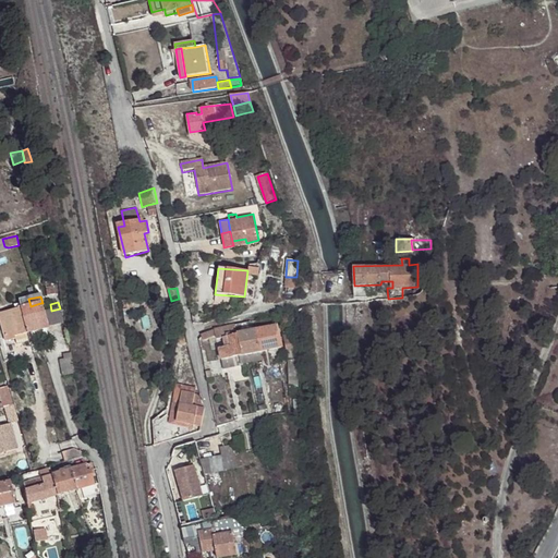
[(27,334),(47,328),(44,313),(40,303),(31,306),(25,307),(24,304),(20,305),(27,334)]
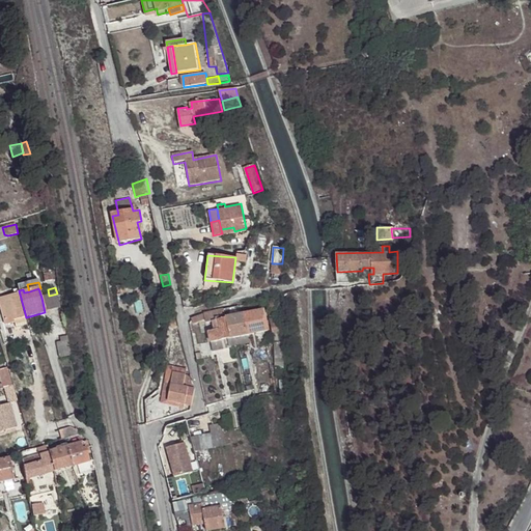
[(25,318),(26,317),(19,290),(15,291),(15,295),(9,297),(0,299),(0,306),(5,326),(15,324),(15,320),(25,318)]
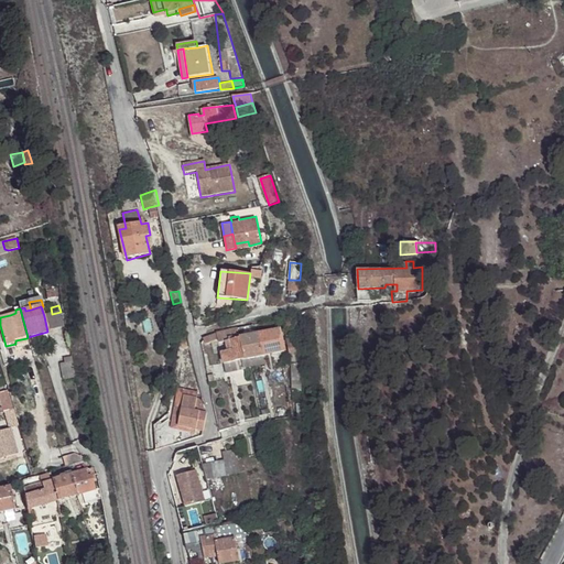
[(47,332),(65,327),(61,312),(52,314),(44,316),(47,332)]
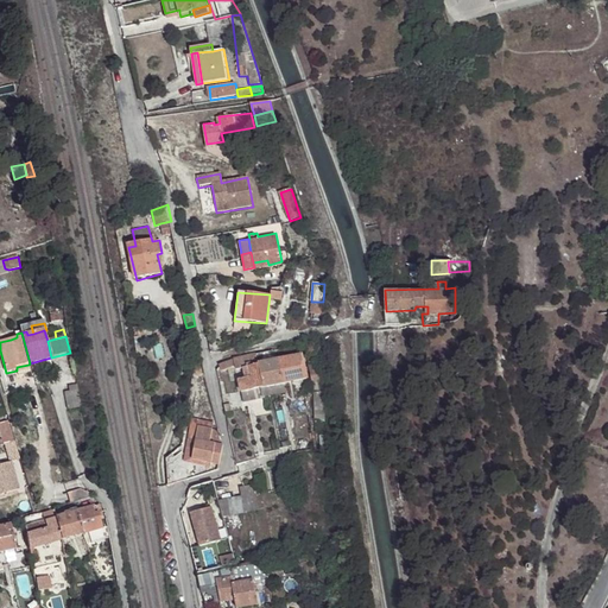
[(220,368),(217,373),(232,367),(232,371),(245,368),(246,379),(239,381),(242,393),(265,387),(259,365),(257,354),(230,361),(225,363),(222,366),(220,368)]
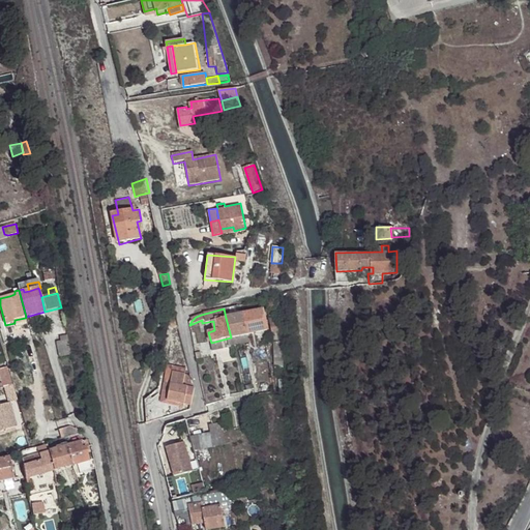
[(263,310),(243,314),(248,333),(267,329),(263,310)]
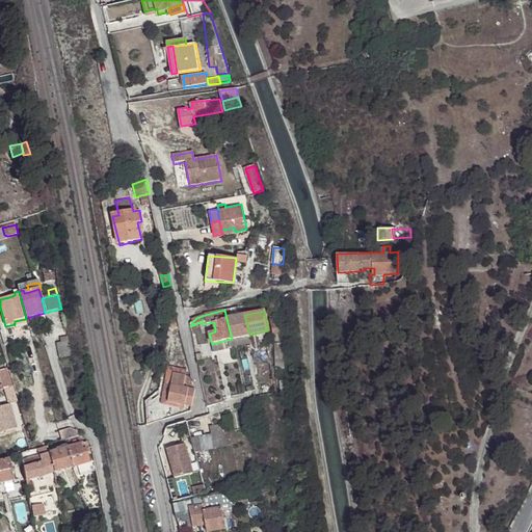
[(170,316),(168,327),(180,326),(178,315),(170,316)]
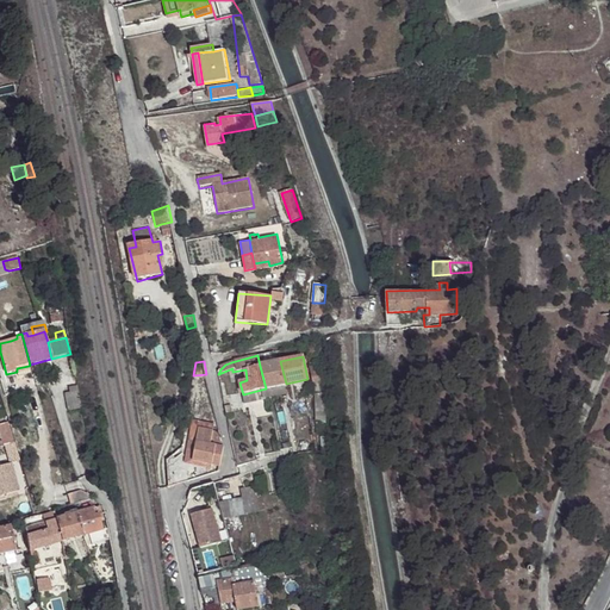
[(260,366),(266,388),(286,384),(280,361),(260,366)]
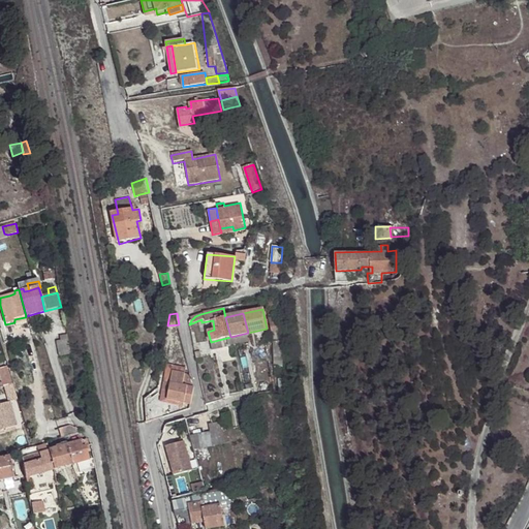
[(281,330),(278,315),(269,317),(273,332),(281,330)]
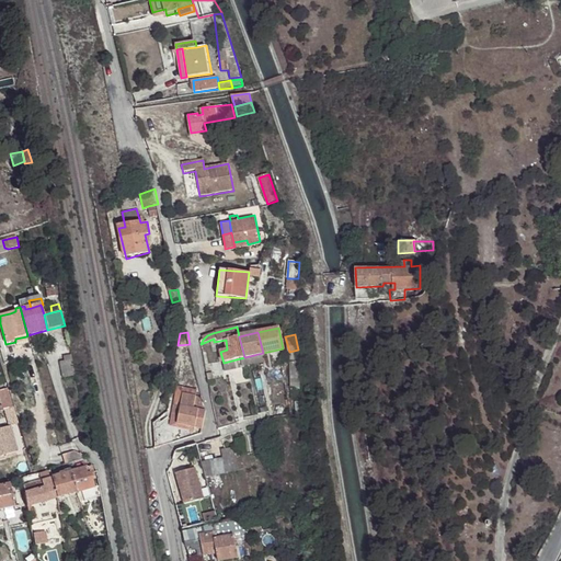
[(244,357),(247,365),(264,362),(263,353),(244,357)]
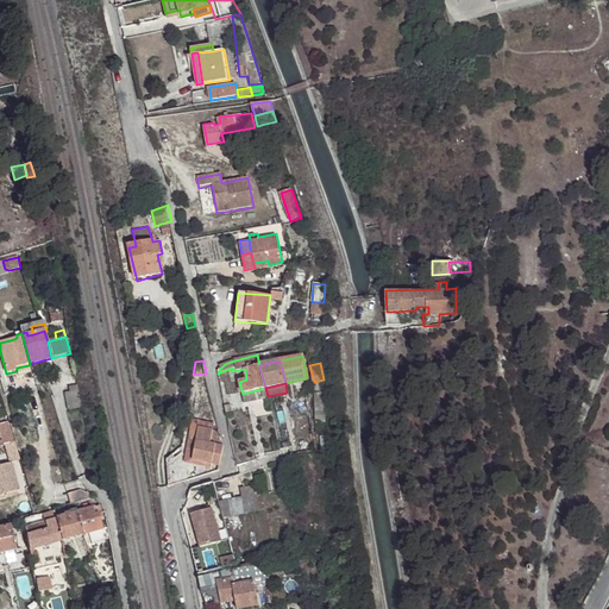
[(265,388),(243,394),(245,403),(268,396),(265,388)]
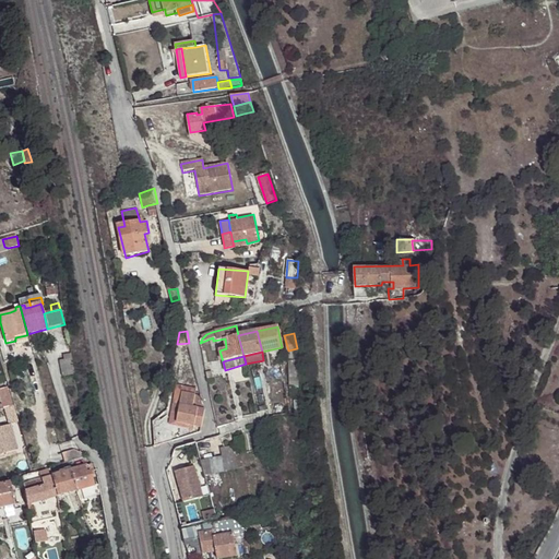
[(60,377),(72,376),(70,358),(62,359),(58,360),(60,377)]
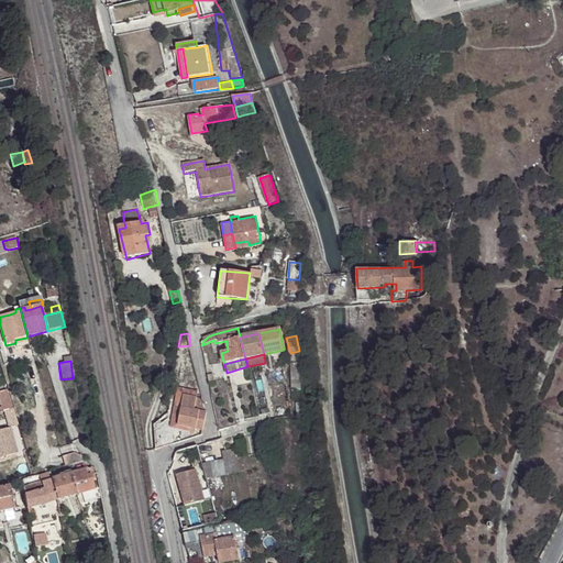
[(6,411),(14,409),(9,389),(1,392),(0,395),(6,411)]
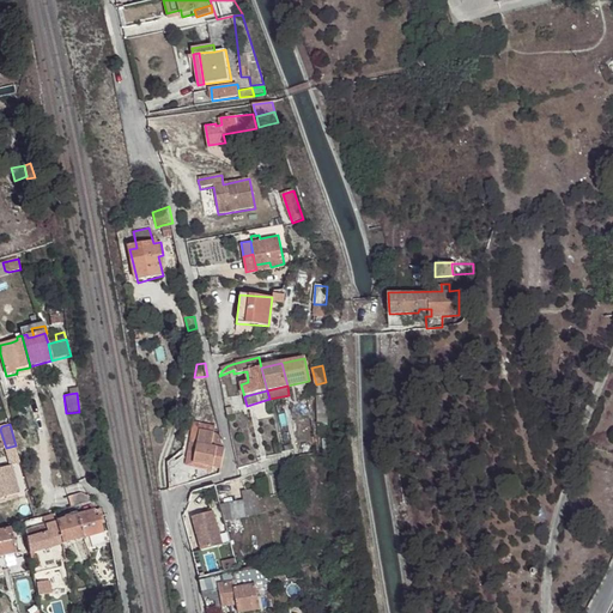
[(214,468),(222,469),(224,450),(220,436),(200,432),(199,442),(190,441),(188,454),(195,455),(194,465),(214,468)]
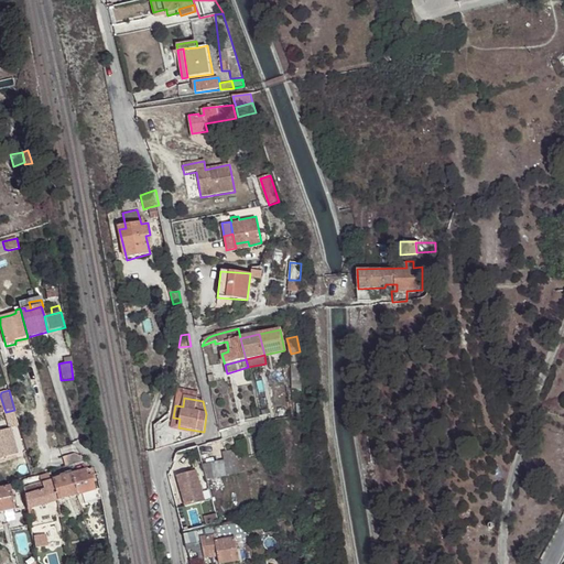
[(180,419),(173,418),(171,431),(179,432),(196,435),(197,431),(179,427),(180,419)]
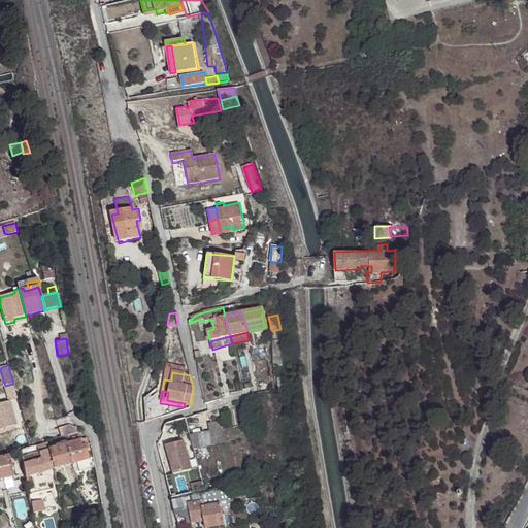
[(0,405),(10,403),(8,396),(0,397),(0,405)]
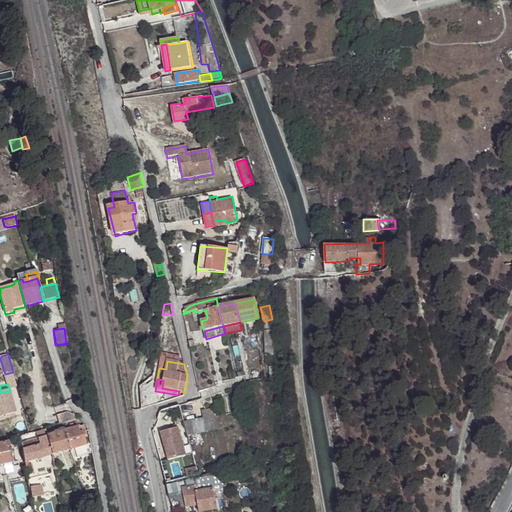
[(0,399),(12,396),(10,391),(0,393),(0,399)]
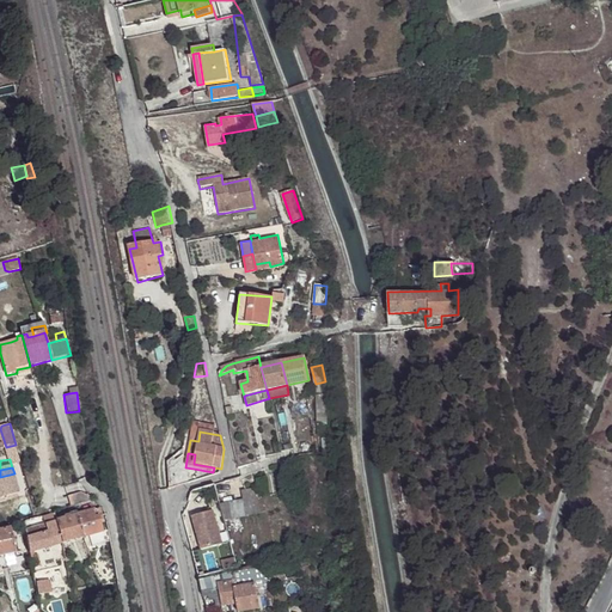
[(14,473),(0,477),(0,499),(19,494),(14,473)]
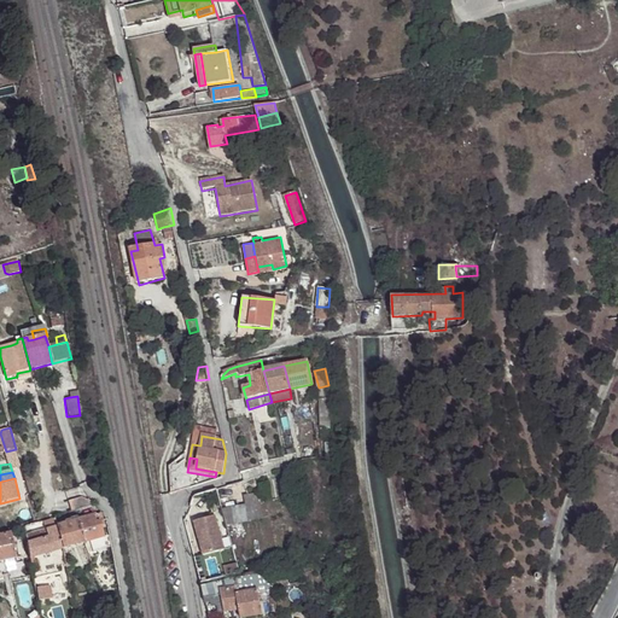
[(246,506),(249,523),(263,520),(258,493),(244,495),(246,506)]
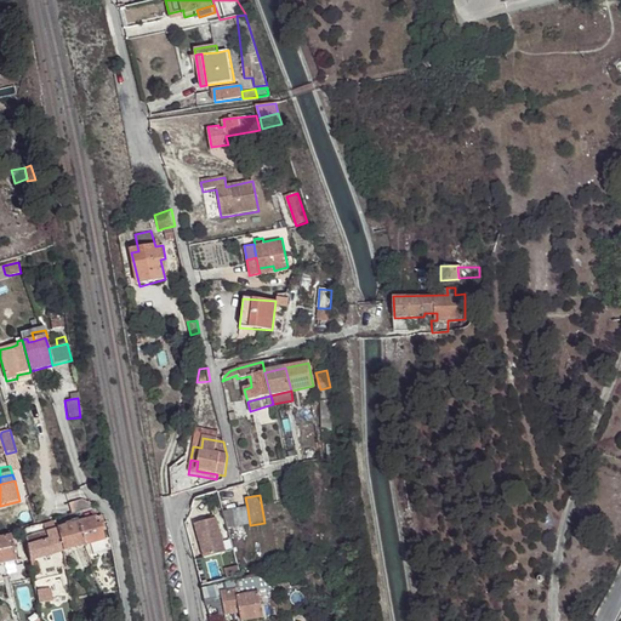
[(74,514),(92,510),(85,500),(72,503),(74,514)]
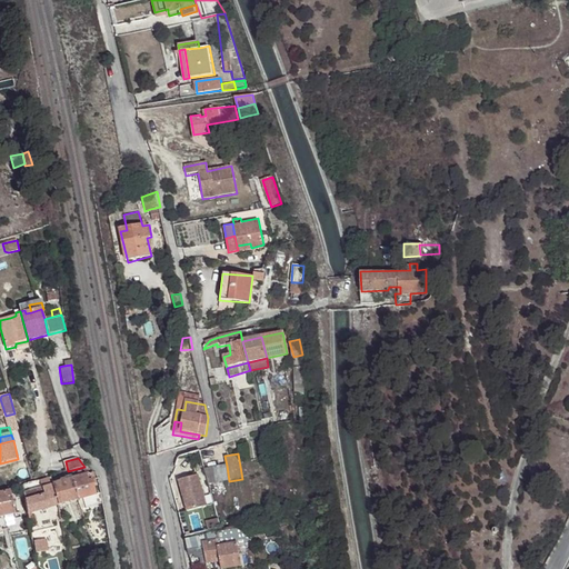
[(221,467),(212,469),(215,483),(223,482),(221,467)]
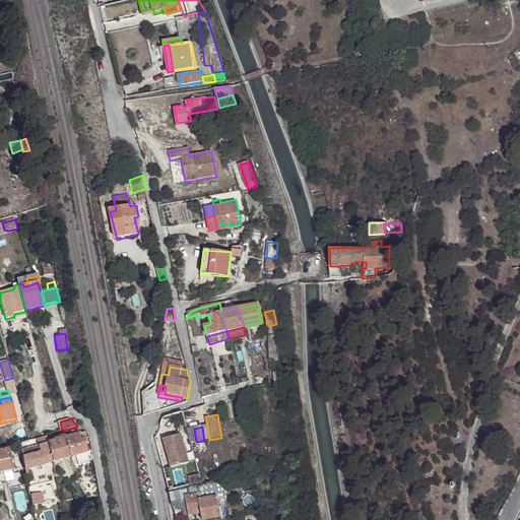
[(182,434),(164,440),(172,468),(190,463),(182,434)]
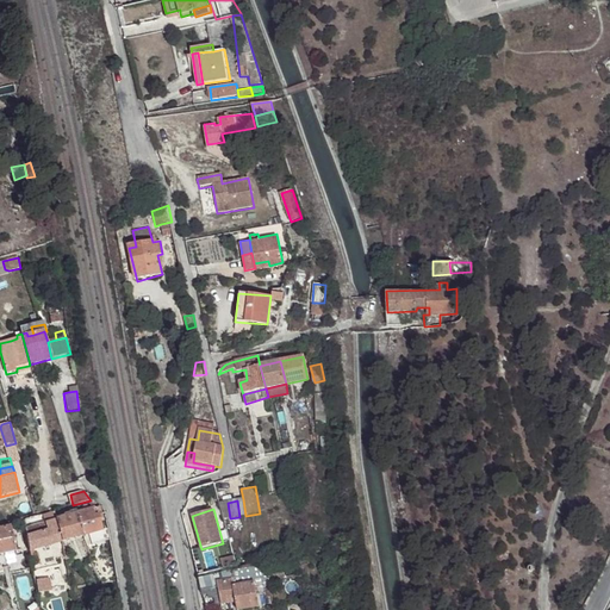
[(78,514),(83,535),(89,534),(103,530),(99,516),(95,516),(93,510),(87,511),(78,514)]
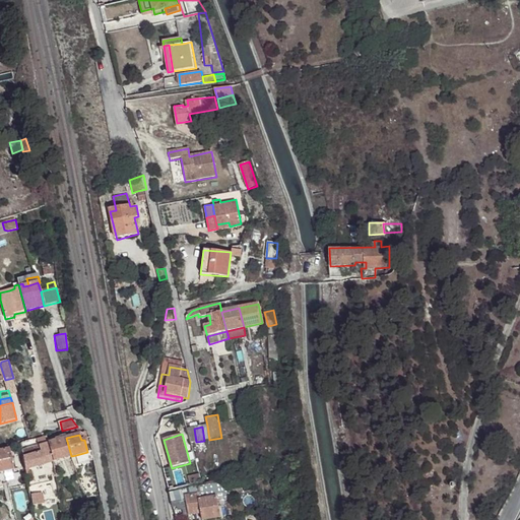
[(39,446),(22,451),(24,465),(25,470),(33,468),(54,462),(48,444),(47,438),(38,440),(39,446)]
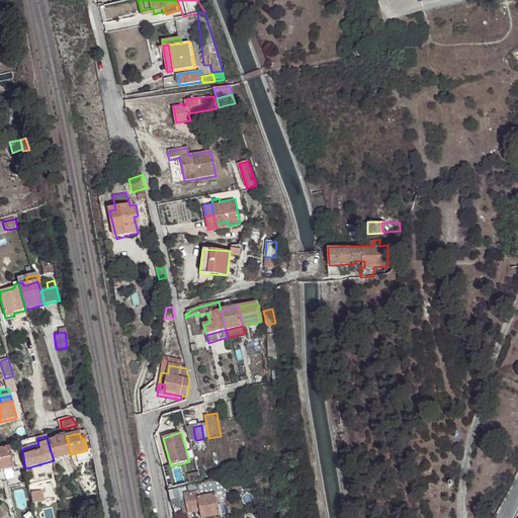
[(66,436),(48,442),(54,460),(71,454),(66,436)]
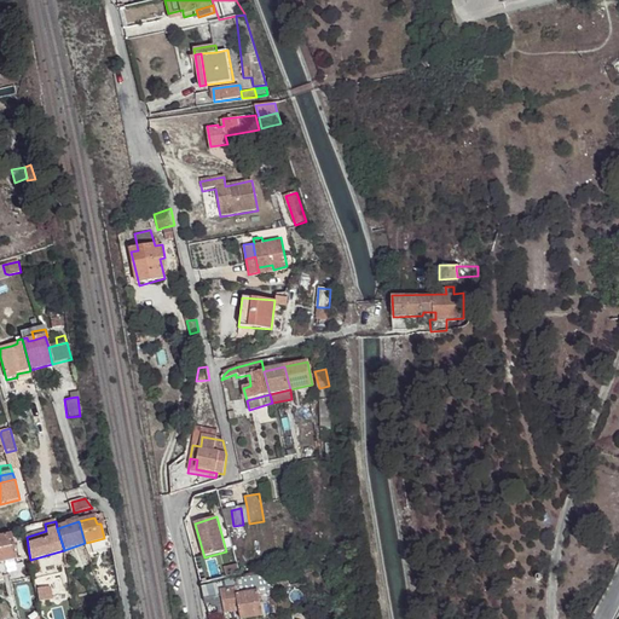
[(0,537),(0,563),(17,560),(16,556),(10,536),(0,537)]
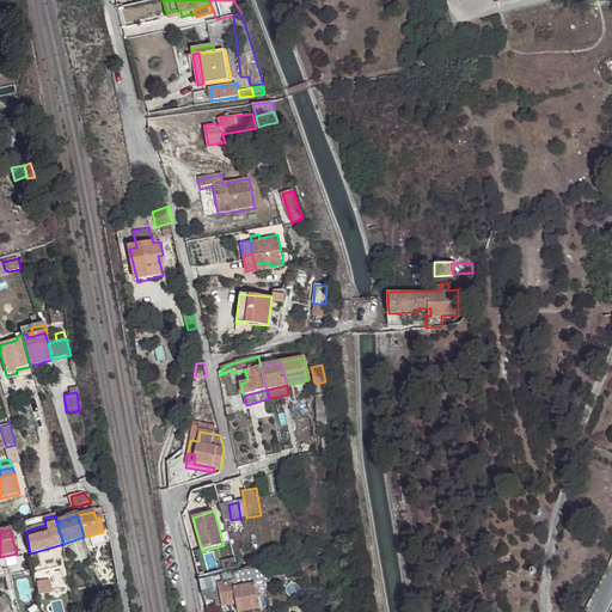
[(308,544),(319,542),(317,530),(306,533),(308,544)]
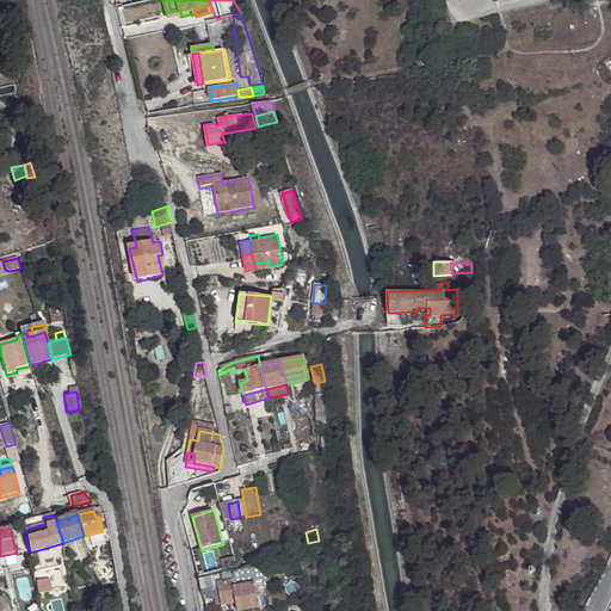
[(38,550),(30,553),(32,563),(41,561),(38,550)]
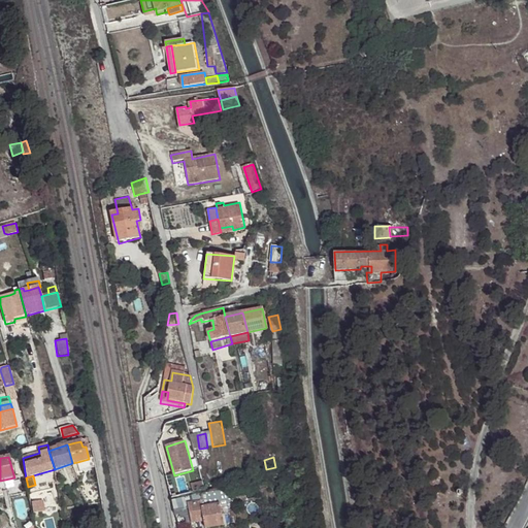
[(90,492),(99,491),(96,476),(87,477),(90,492)]
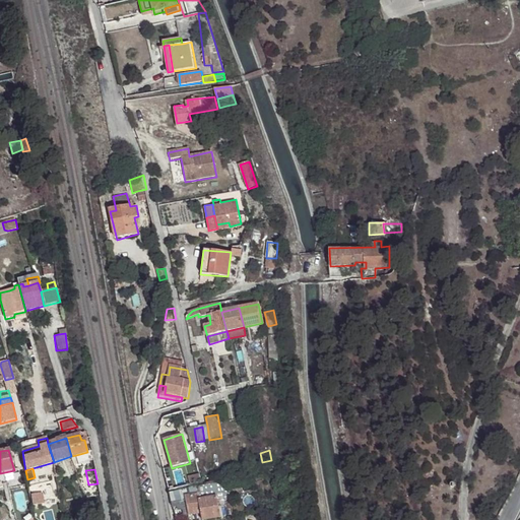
[(211,482),(191,488),(193,495),(186,496),(185,490),(171,493),(174,502),(187,500),(189,515),(202,513),(204,519),(221,517),(218,497),(201,500),(200,494),(213,490),(211,482)]
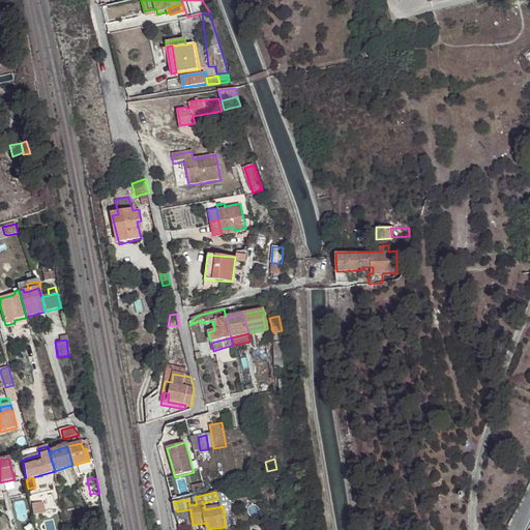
[(42,504),(31,506),(33,518),(45,516),(42,504)]
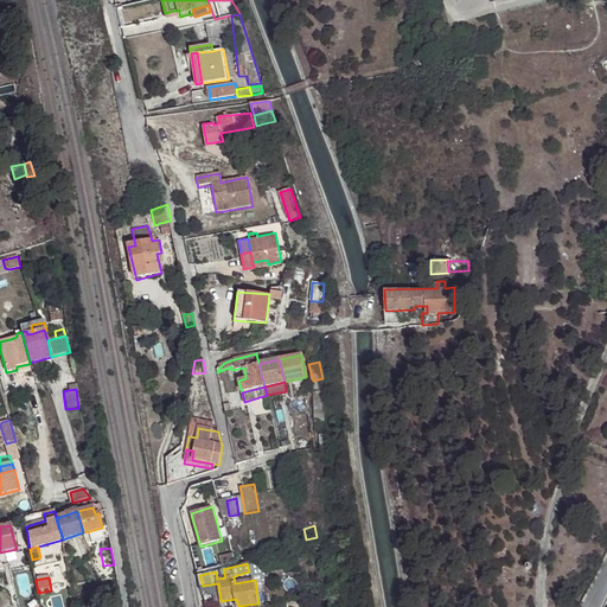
[(218,583),(203,586),(208,604),(221,601),(218,583)]
